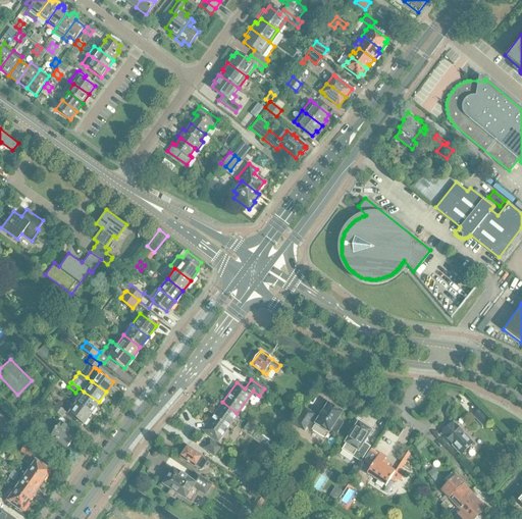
[(76,402),(75,403),(91,414),(99,402),(84,392),(76,402)]
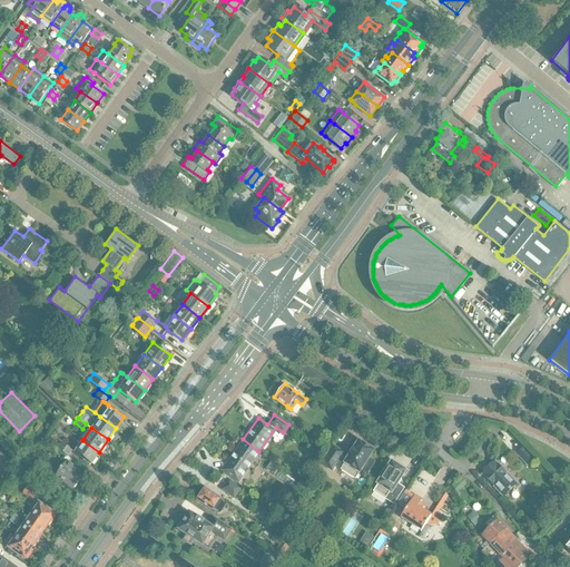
[(324,438),(321,443),(326,447),(330,441),(324,438)]
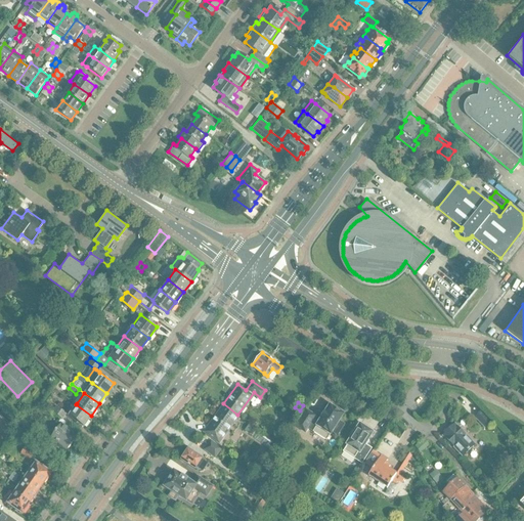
[(237,415),(223,403),(205,430),(219,440),(237,415)]
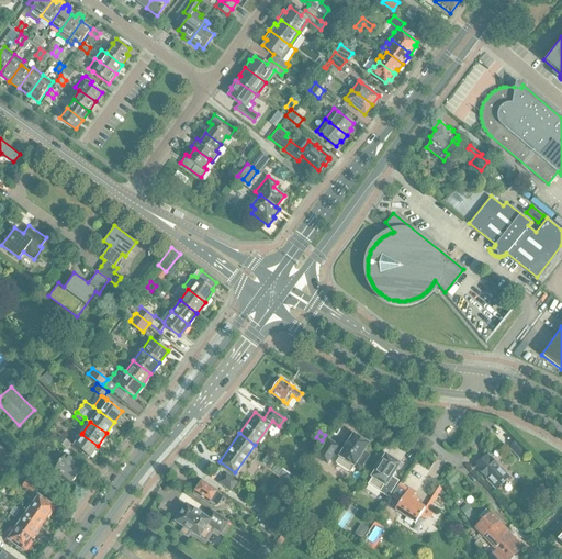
[(363,450),(368,443),(353,433),(349,440),(348,439),(344,447),(344,448),(338,445),(328,438),(316,456),(317,456),(317,455),(327,461),(329,457),(335,460),(335,461),(349,471),(356,461),(361,465),(369,454),(363,450)]
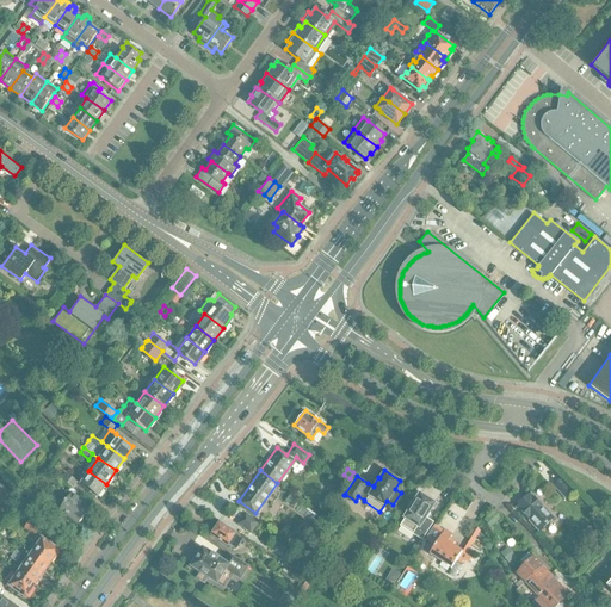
[(78,479),(66,471),(60,478),(73,487),(78,479)]
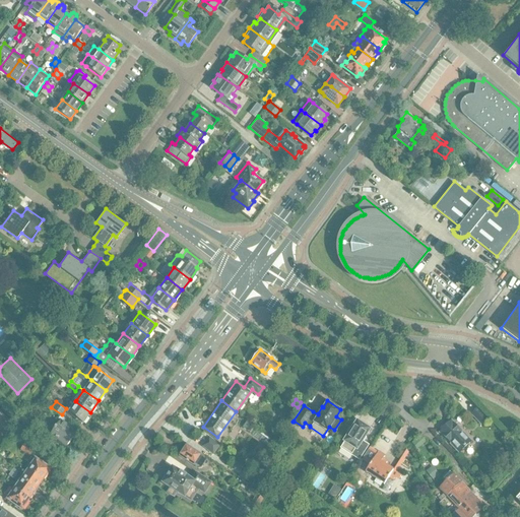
[(75,402),(68,411),(76,417),(75,418),(81,423),(82,422),(90,412),(75,401),(75,402)]
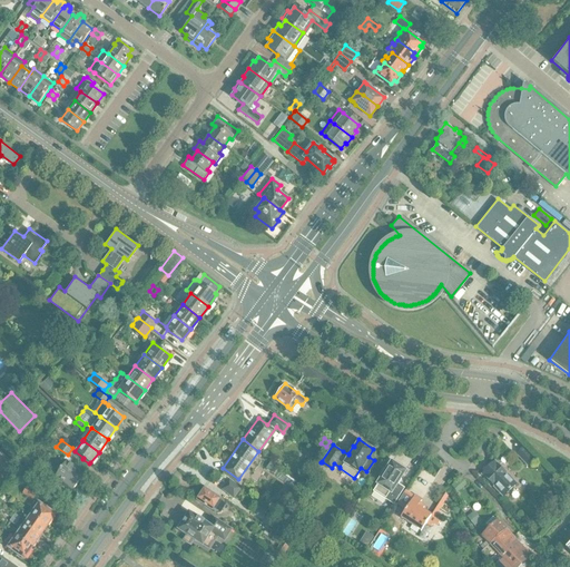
[(522,445),(516,451),(527,462),(533,456),(522,445)]
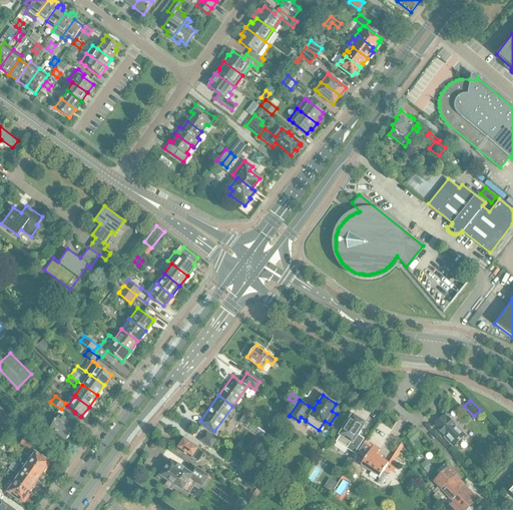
[(275,411),(286,410),(285,402),(274,403),(275,411)]
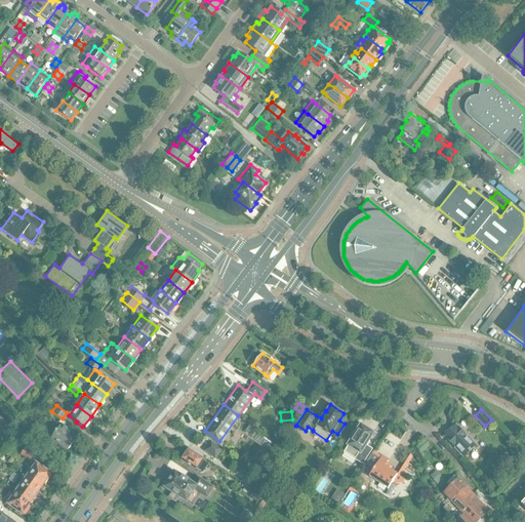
[(6,423),(3,427),(9,432),(12,428),(6,423)]
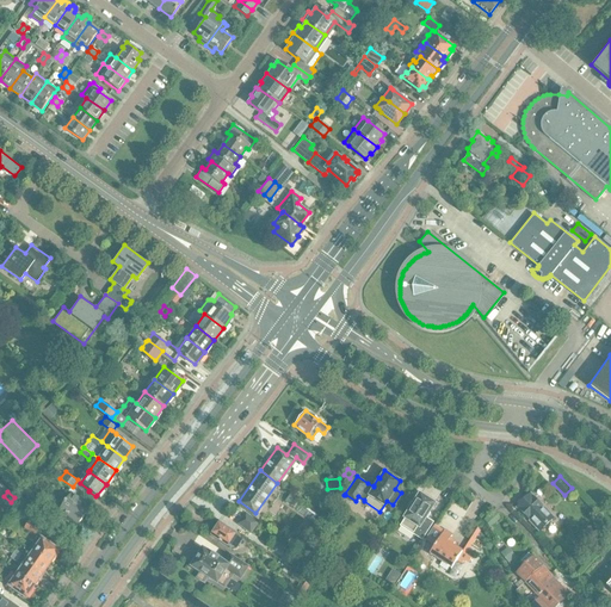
[(84,501),(71,491),(59,508),(78,522),(88,508),(81,503),(84,501)]
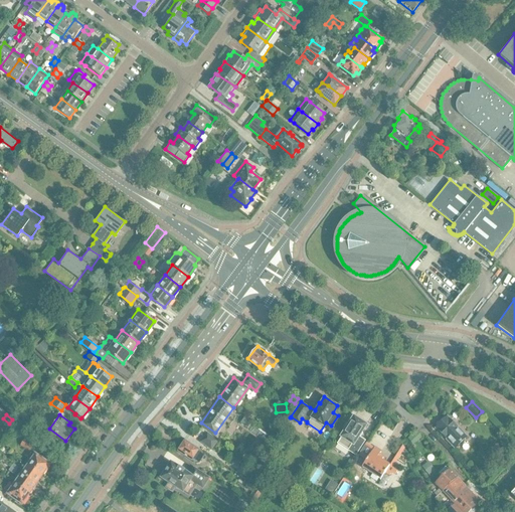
[(355,453),(364,439),(358,436),(366,423),(353,415),(340,436),(341,436),(337,442),(355,453)]
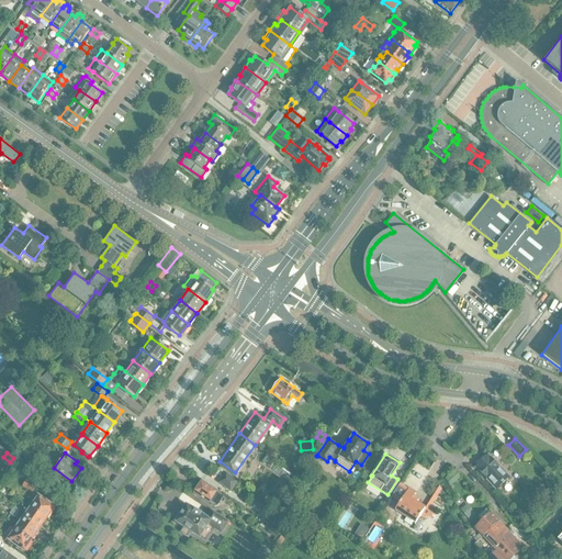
[(486,454),(474,465),(496,487),(507,474),(486,454)]
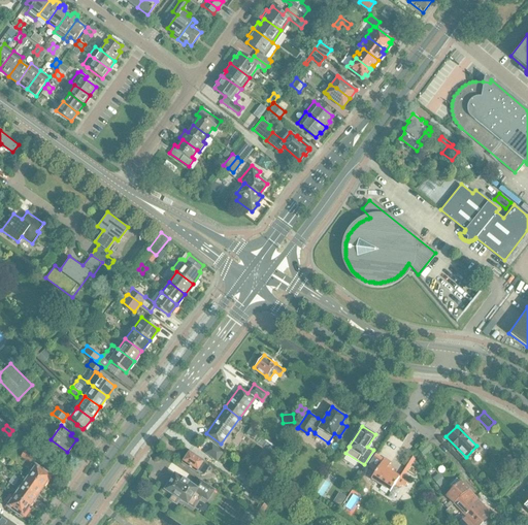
[(268,437),(259,430),(254,437),(262,445),(268,437)]
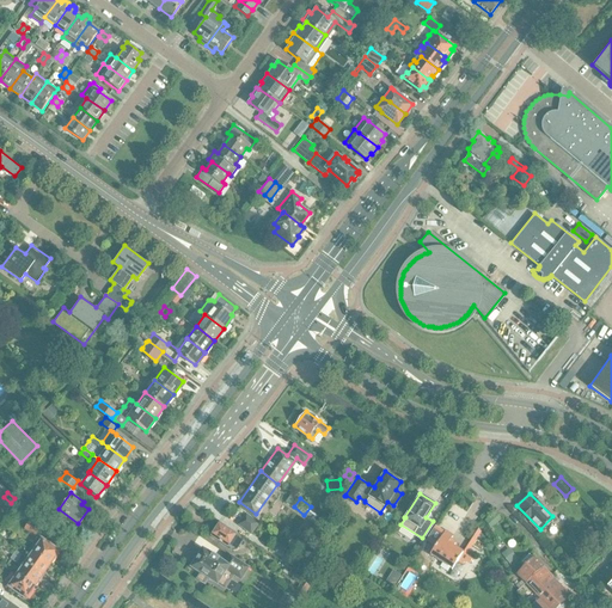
[(246,514),(239,522),(251,530),(257,522),(246,514)]
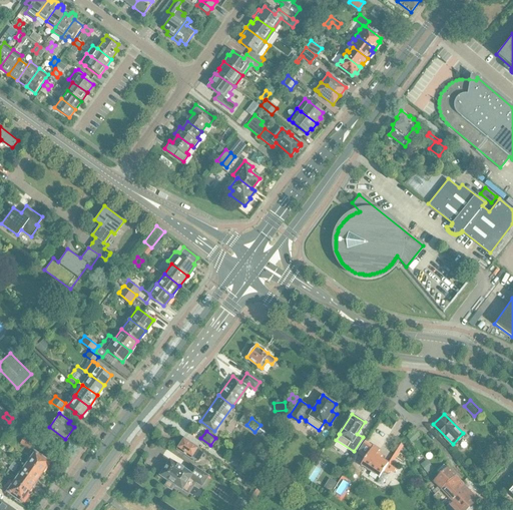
[(418,431),(408,439),(410,441),(420,434),(418,431)]
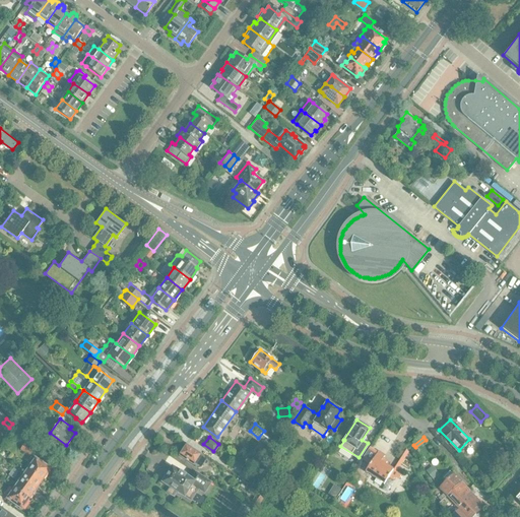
[(180,453),(179,454),(198,466),(201,466),(206,458),(205,455),(186,443),(183,448),(181,448),(179,451),(180,453)]
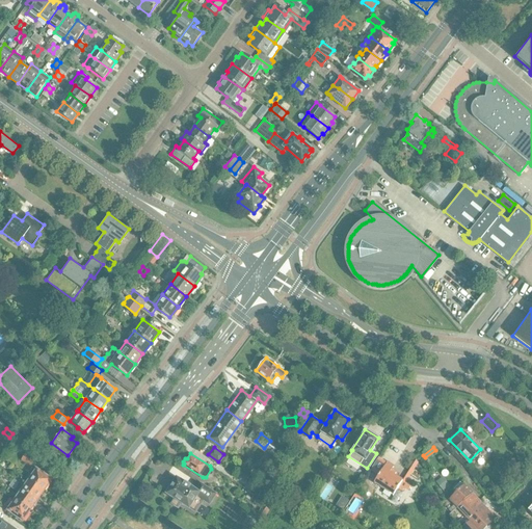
[(24,460),(30,465),(34,458),(28,454),(24,460)]
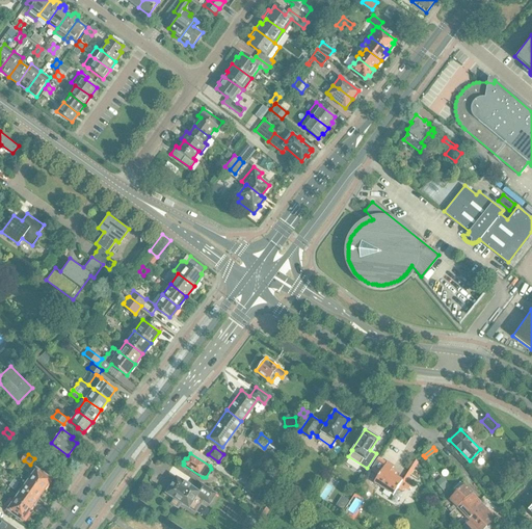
[(379,469),(384,459),(377,455),(371,466),(372,468),(374,469),(375,467),(379,469)]
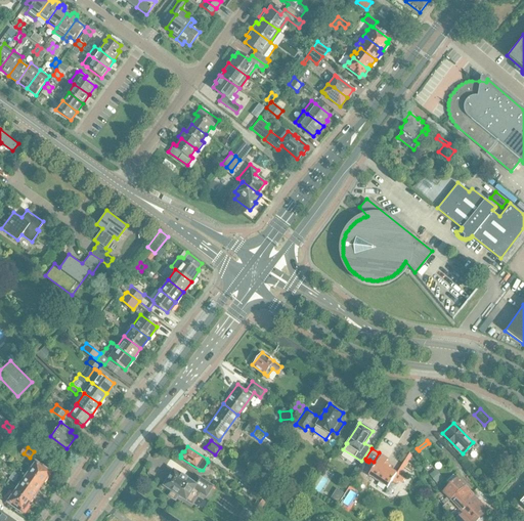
[(368,473),(386,484),(387,485),(391,479),(395,482),(398,478),(401,481),(403,477),(387,467),(390,463),(385,461),(387,458),(381,453),(368,473)]
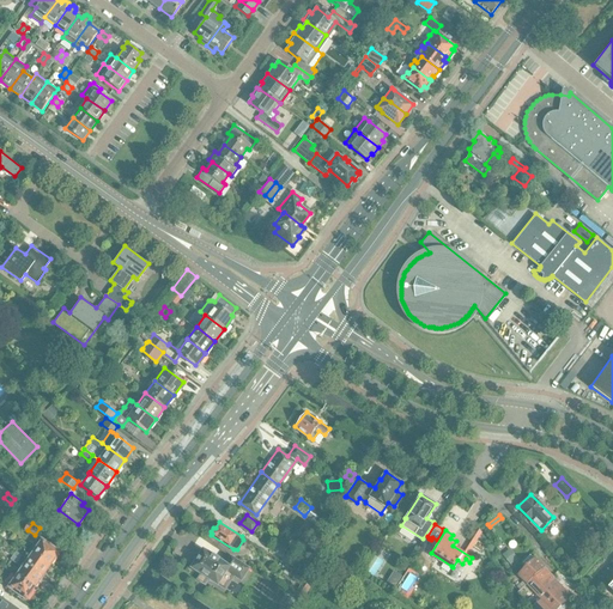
[(38,544),(34,550),(50,562),(59,550),(42,539),(38,536),(35,542),(38,544)]
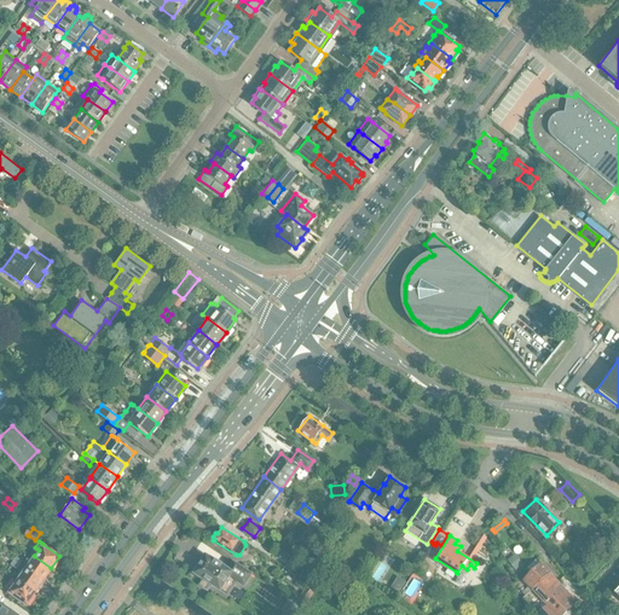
[(204,553),(192,572),(219,590),(220,589),(226,593),(236,580),(243,584),(250,573),(233,561),(227,569),(204,553)]
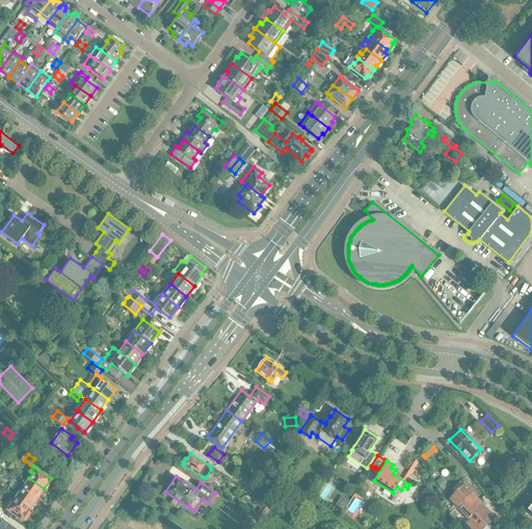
[(29,478),(22,488),(36,499),(42,492),(44,488),(29,478)]
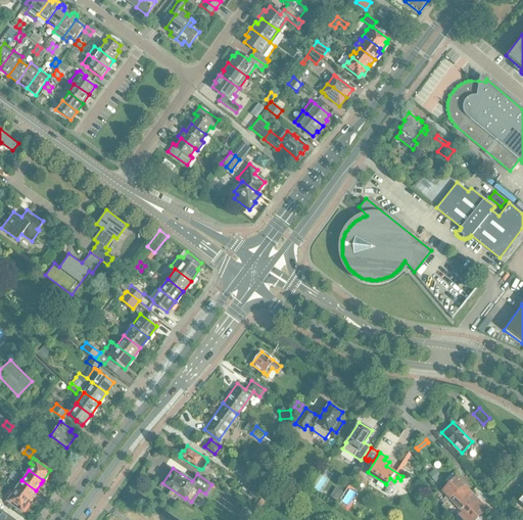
[(432,478),(437,483),(438,485),(443,480),(440,477),(441,476),(439,472),(432,478)]
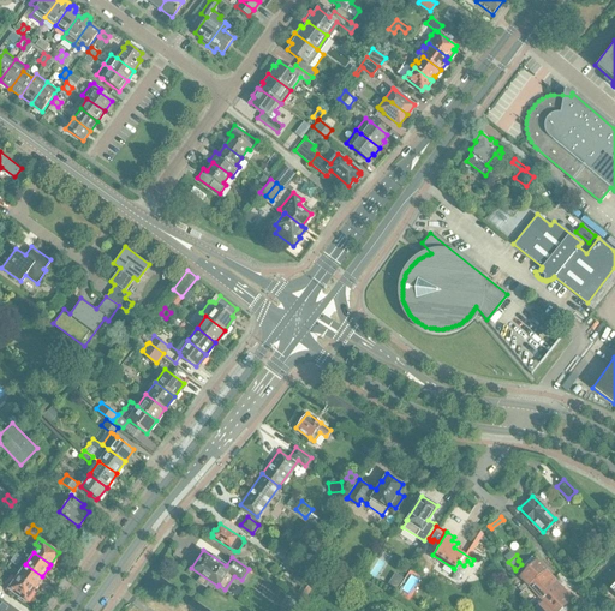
[(525,568),(518,575),(527,585),(527,583),(530,586),(538,575),(548,583),(554,576),(537,557),(536,558),(532,555),(524,562),(527,567),(525,568)]
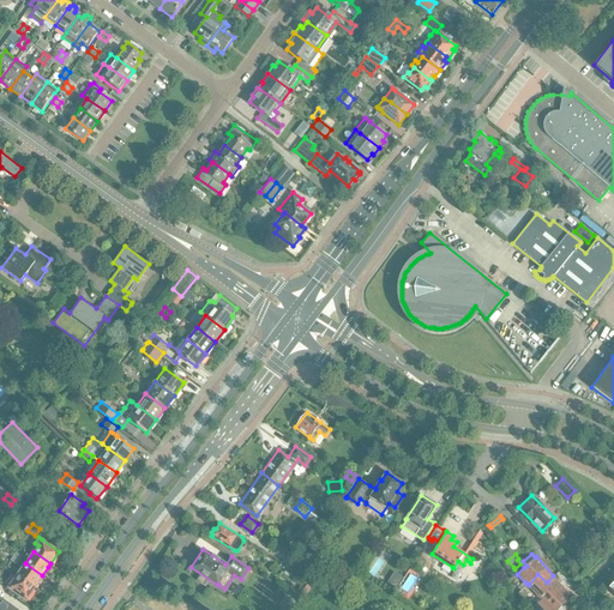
[(23,567),(17,575),(34,586),(42,575),(25,563),(23,567)]
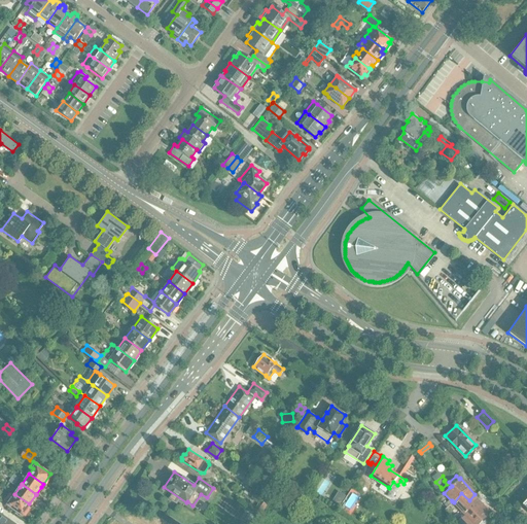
[(262,489),(259,493),(269,499),(272,495),(262,489)]
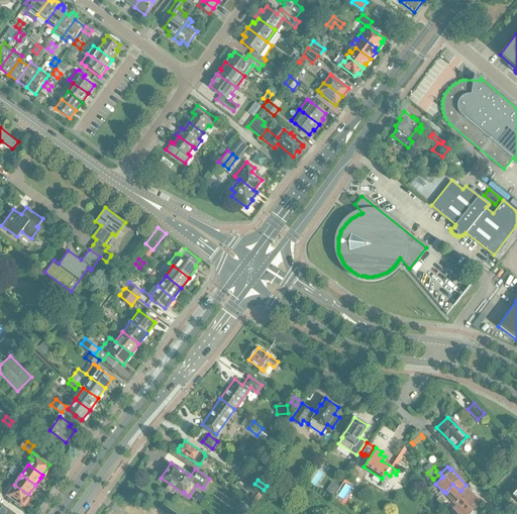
[(413,480),(409,485),(413,489),(417,484),(413,480)]
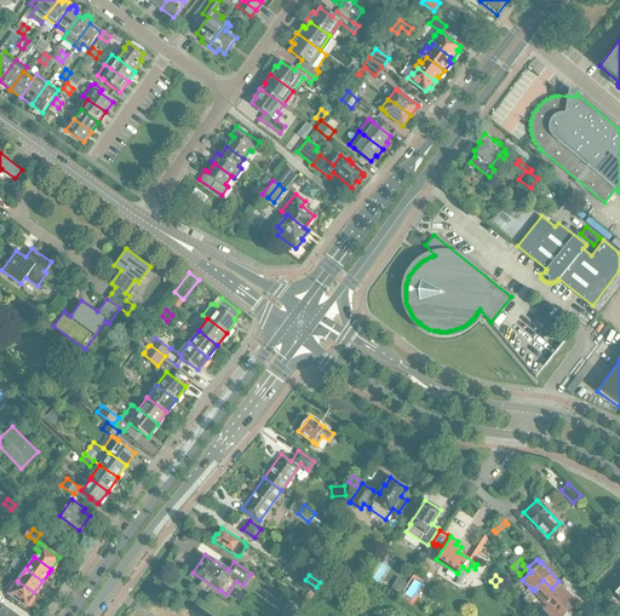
[(543,580),(534,591),(537,593),(540,598),(547,604),(541,609),(538,614),(539,615),(560,615),(578,600),(564,587),(558,581),(552,588),(543,580)]
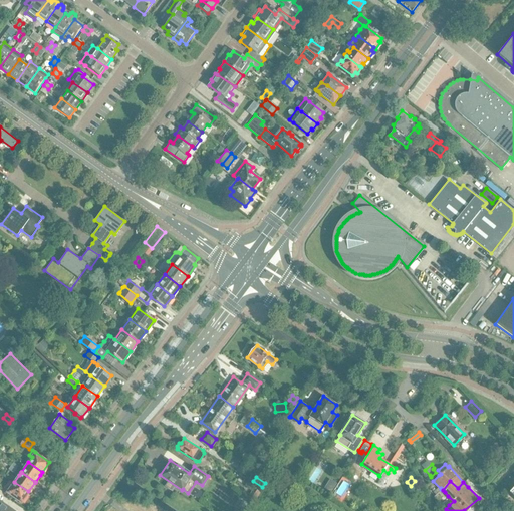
[(7,486),(5,490),(7,492),(21,501),(28,491),(14,482),(10,488),(7,486)]
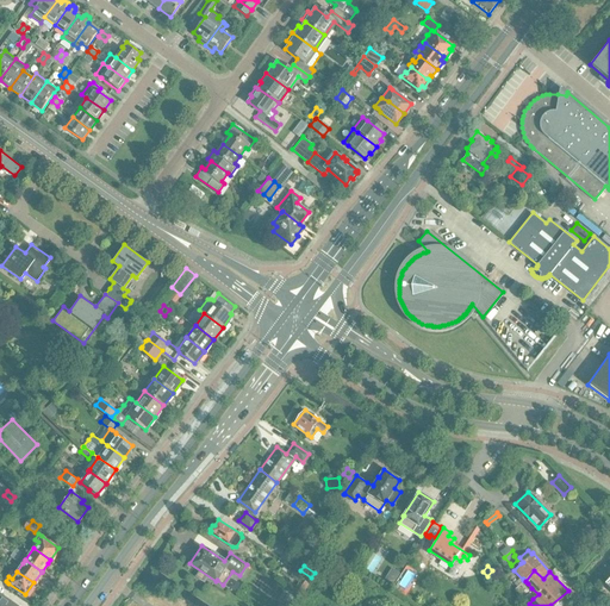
[(300,595),(309,582),(300,578),(292,591),(300,595)]
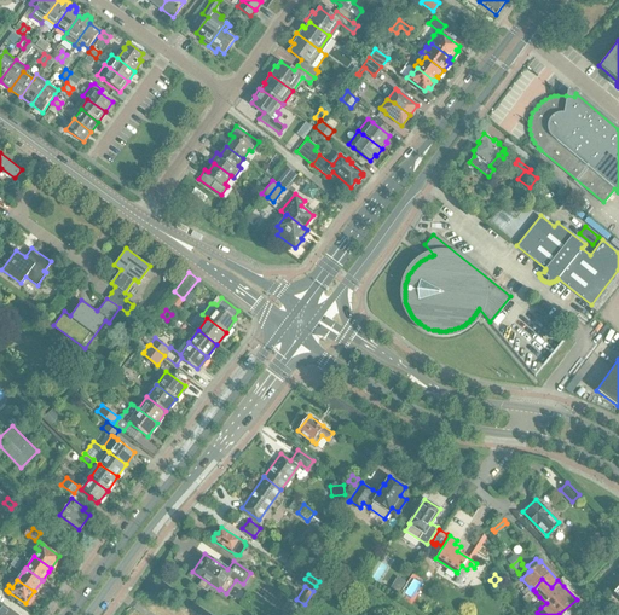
[(17,614),(0,602),(0,614),(17,614)]
